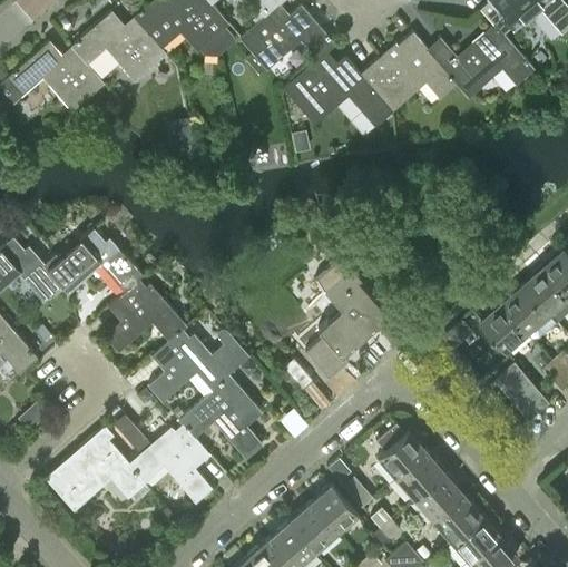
[(209,0),(153,0),(135,16),(139,21),(162,48),(180,31),(197,50),(201,48),(206,55),(219,56),(238,40),(225,26),(229,22),(214,5),(209,0)]
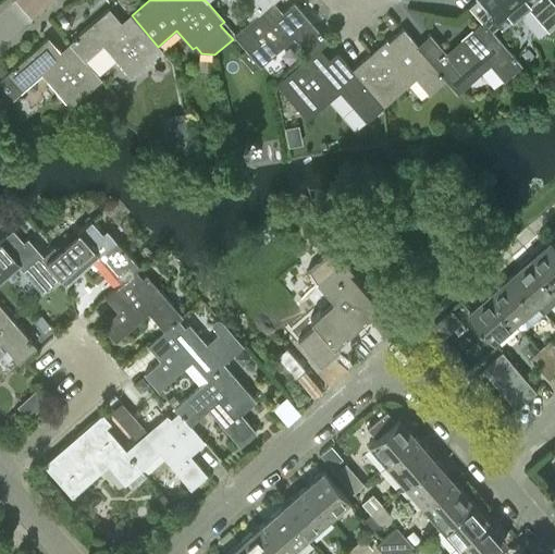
[(205,0),(209,4),(214,0),(246,0),(258,13),(249,20),(253,24),(269,10),(280,0),(205,0)]
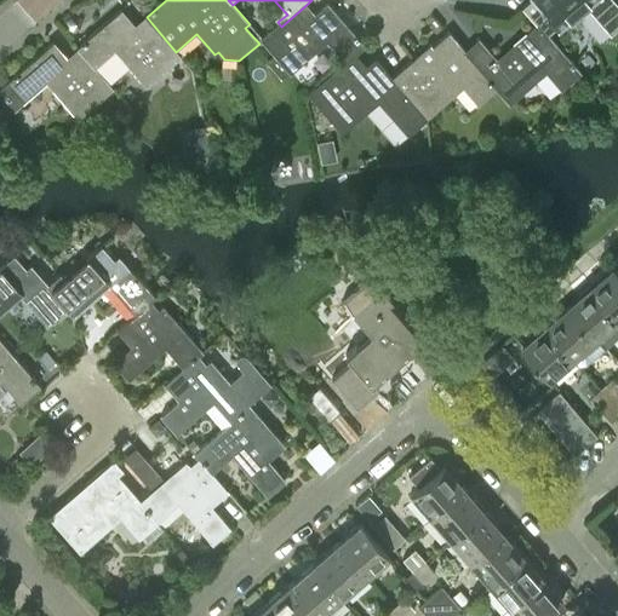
[(614,35),(617,33),(617,1),(616,0),(534,0),(526,9),(542,27),(550,36),(588,4),(614,35)]
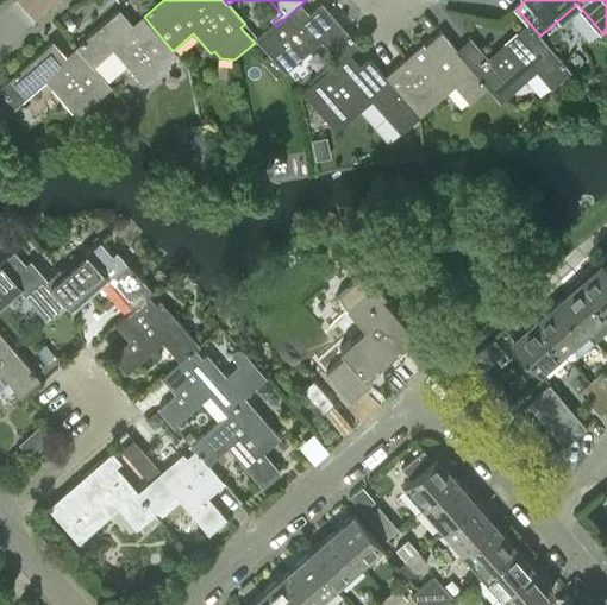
[(342,63),(361,48),(324,5),(305,23),(294,11),(276,26),(260,41),(274,57),(287,71),(288,73),(324,42),(342,63)]
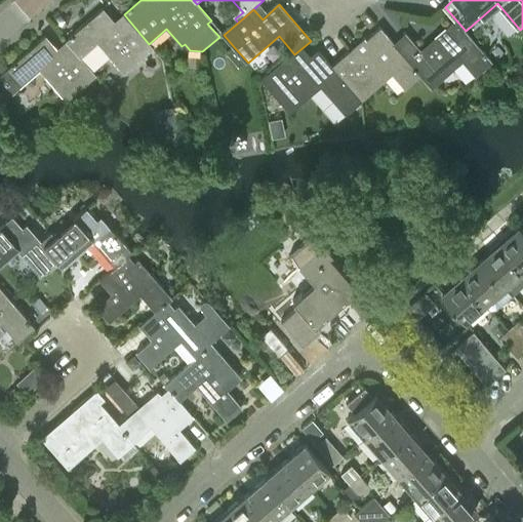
[(128,19),(119,28),(104,10),(67,42),(72,47),(81,58),(98,44),(125,75),(154,50),(149,44),(128,19)]
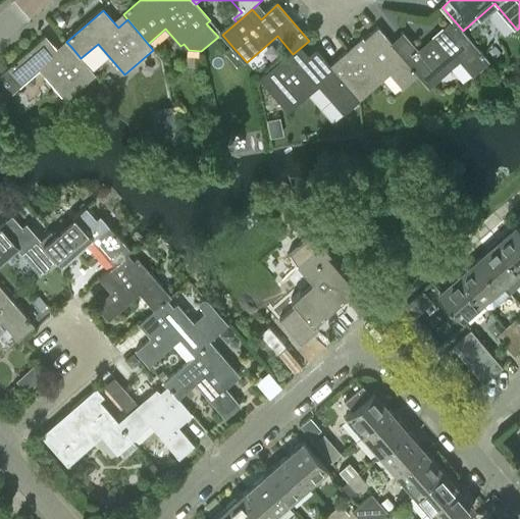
[(491,63),(463,31),(456,22),(448,29),(450,32),(424,54),(406,34),(394,45),(421,76),(432,89),(438,84),(435,81),(461,59),(476,76),(491,63)]
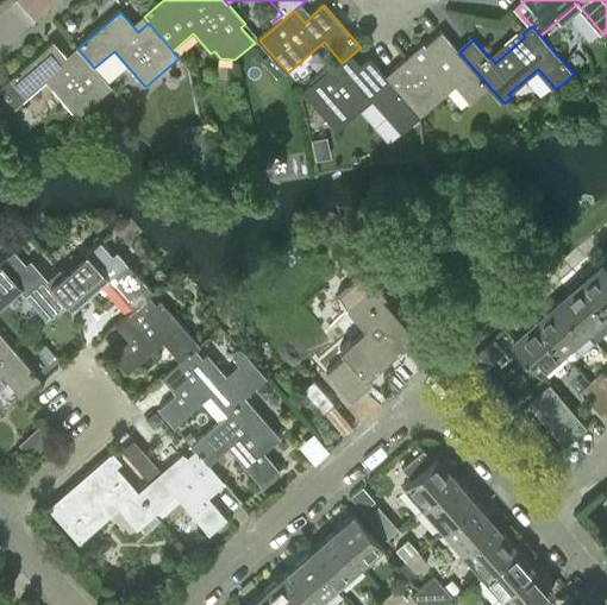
[(492,89),(460,52),(444,35),(429,49),(426,45),(387,79),(421,118),(423,119),(429,113),(425,109),(455,83),(474,105),(492,89)]
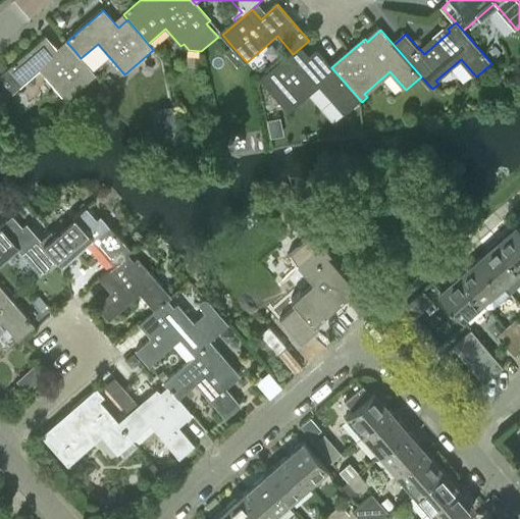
[(71,47),(62,55),(47,37),(0,78),(0,91),(8,101),(41,72),(67,103),(97,76),(81,58),(71,47)]
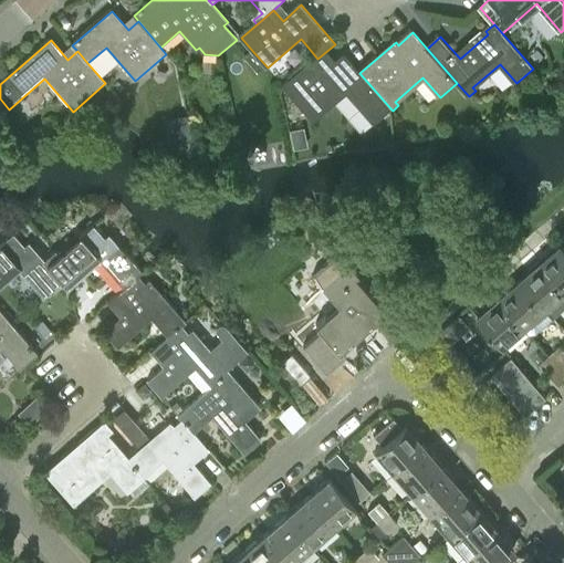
[(254,53),(246,60),(258,74),(267,66),(254,53)]
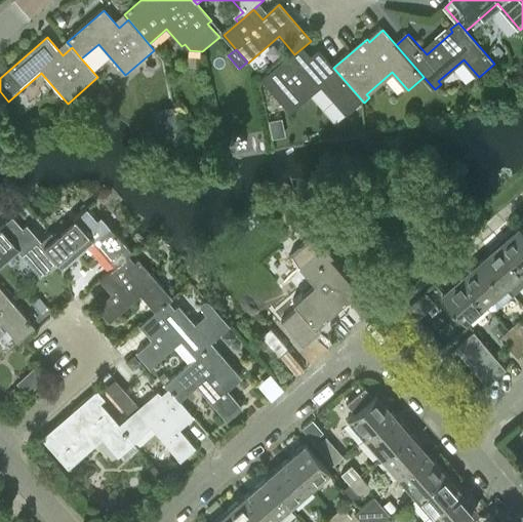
[(363,102),(333,68),(319,51),(303,66),(293,55),(264,81),(292,113),(297,109),(294,106),(319,83),(335,102),(347,115),(363,102)]
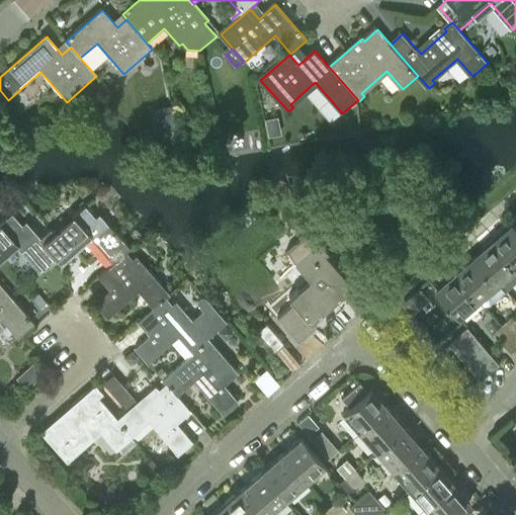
[(278,119),(267,122),(270,138),(281,136),(278,119)]
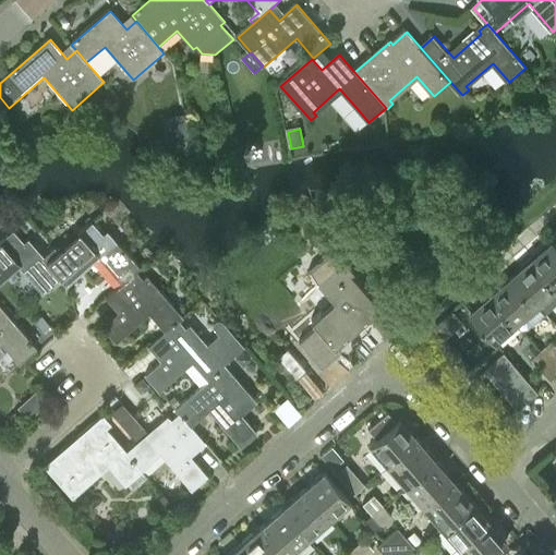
[(108,233),(104,237),(92,224),(58,254),(55,250),(45,258),(44,260),(61,278),(67,285),(99,256),(122,284),(135,273),(140,269),(108,233)]
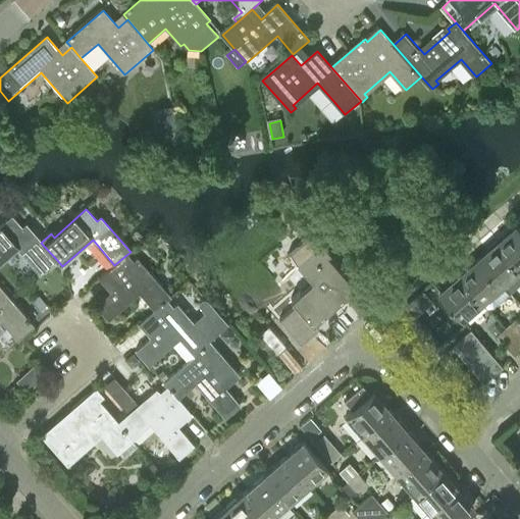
[(28,226),(22,230),(12,217),(0,227),(0,263),(17,249),(41,274),(57,260),(41,243),(42,242),(28,226)]
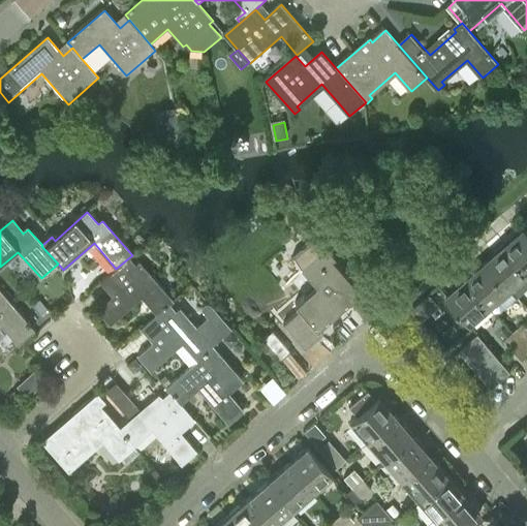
[(526,230),(508,246),(526,268),(526,230)]
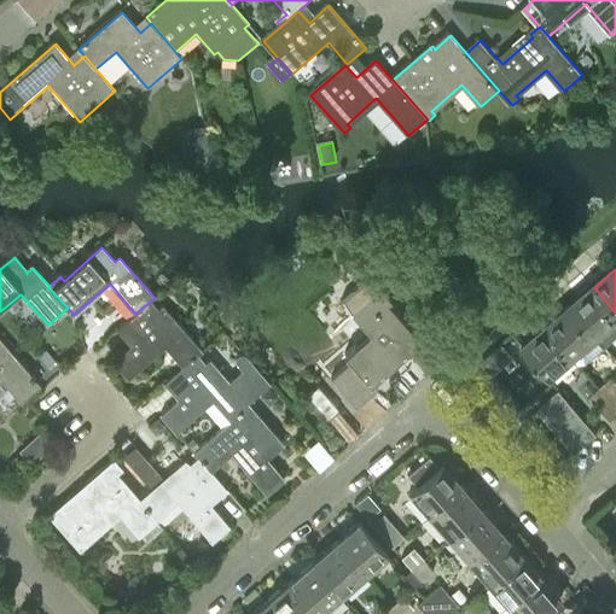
[(388,304),(391,300),(371,278),(342,303),(371,335),(346,357),(352,364),(332,382),(358,411),(378,393),(372,386),(385,375),(389,379),(391,378),(393,378),(394,378),(395,378),(396,376),(397,375),(397,374),(397,373),(397,372),(400,369),(396,366),(422,343),(388,304)]
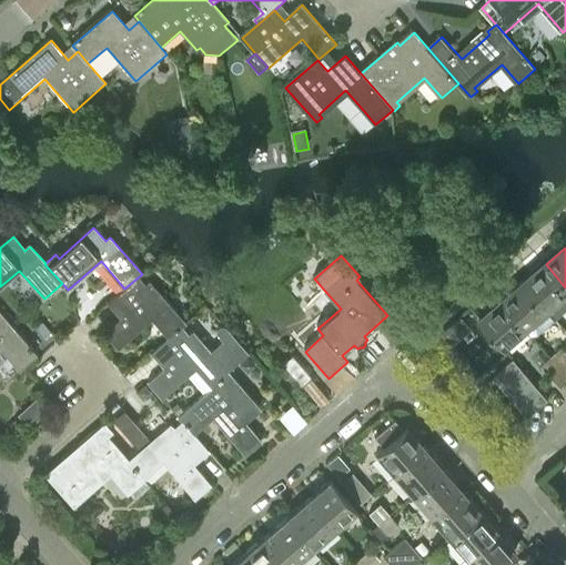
[(551,312),(565,299),(565,288),(546,264),(525,282),(551,312)]
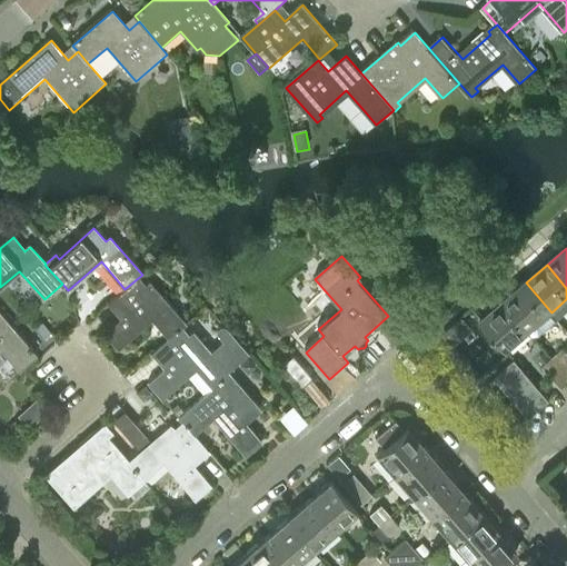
[(145,287),(138,278),(125,289),(111,301),(123,316),(105,333),(120,350),(155,320),(170,339),(181,329),(186,325),(150,284),(145,287)]
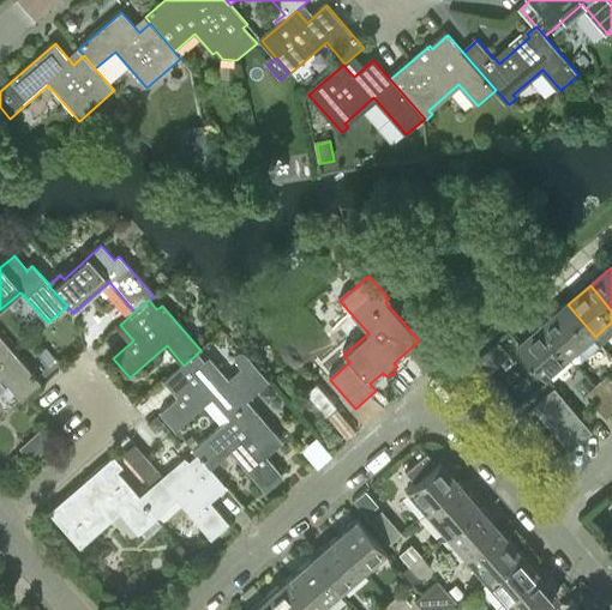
[(573,357),(595,337),(568,305),(544,324),(573,357)]
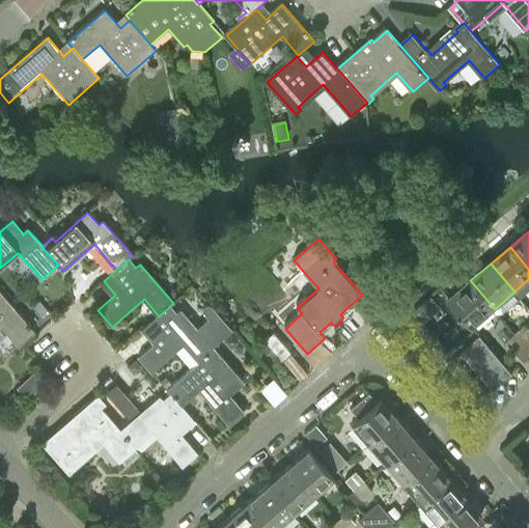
[(474,327),(495,309),(470,280),(450,298),(474,327)]
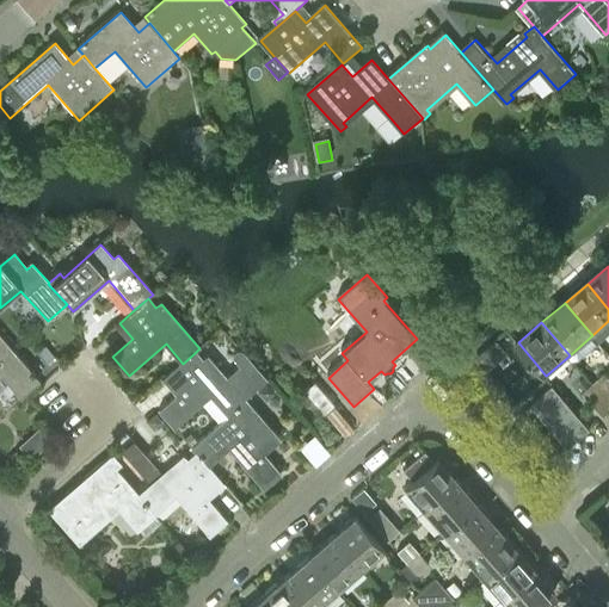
[(22,400),(41,383),(0,336),(0,379),(2,377),(22,400)]
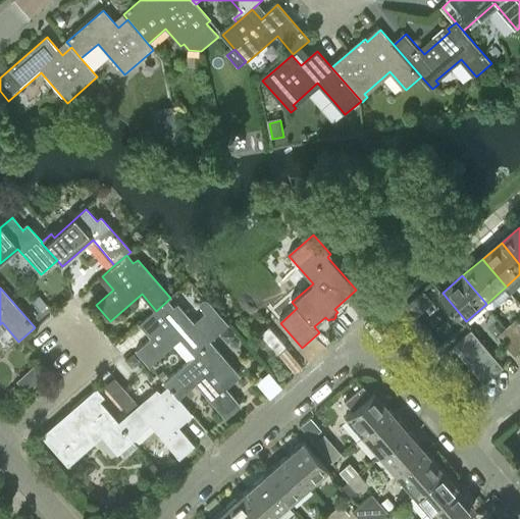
[(227,325),(207,302),(206,301),(205,301),(204,301),(203,301),(202,301),(201,302),(200,302),(199,303),(199,304),(199,305),(199,307),(199,308),(204,314),(194,324),(176,305),(173,309),(166,302),(156,311),(142,323),(154,336),(136,352),(149,367),(180,340),(195,357),(210,344),(208,342),(227,325)]
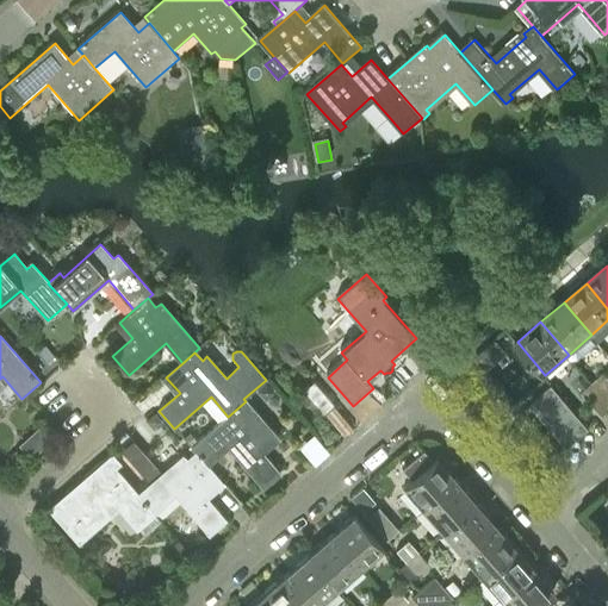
[(607,376),(606,375),(595,385),(607,399),(607,376)]
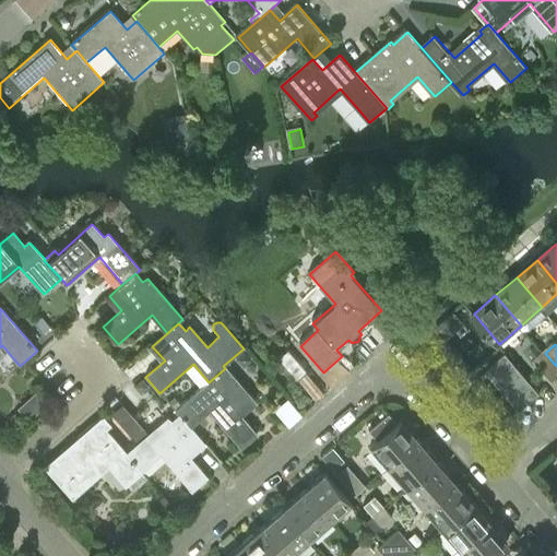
[(536,350),(530,355),(535,361),(541,355),(536,350)]
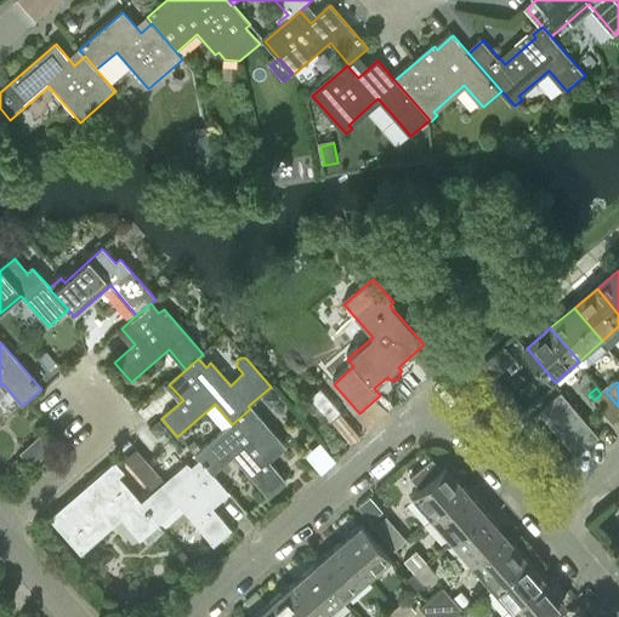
[(272,392),(265,399),(273,409),(282,401),(272,392)]
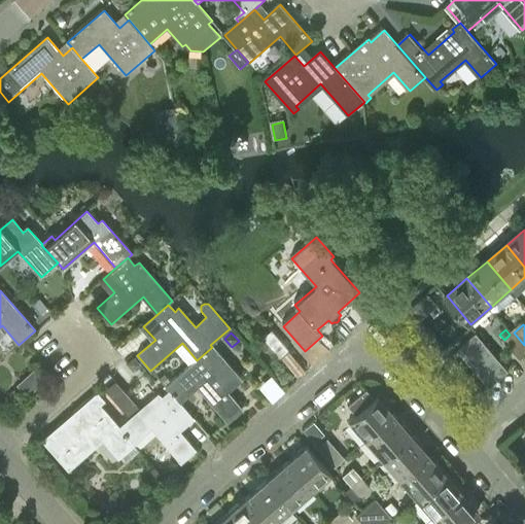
[(522,361),(524,359),(524,345),(514,333),(504,341),(522,361)]
